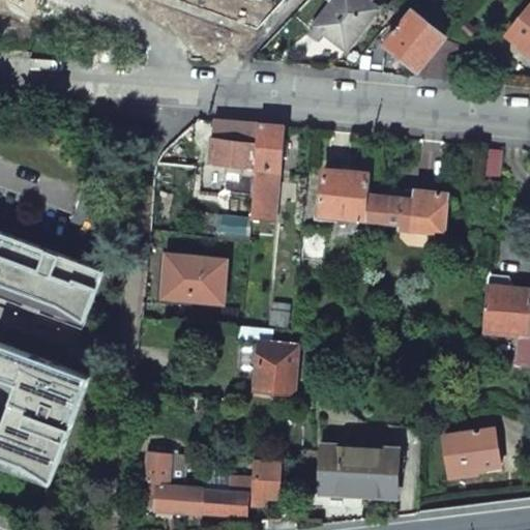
[(333,0),(316,24),(331,35),(347,48),(378,6),(369,0),(333,0)]
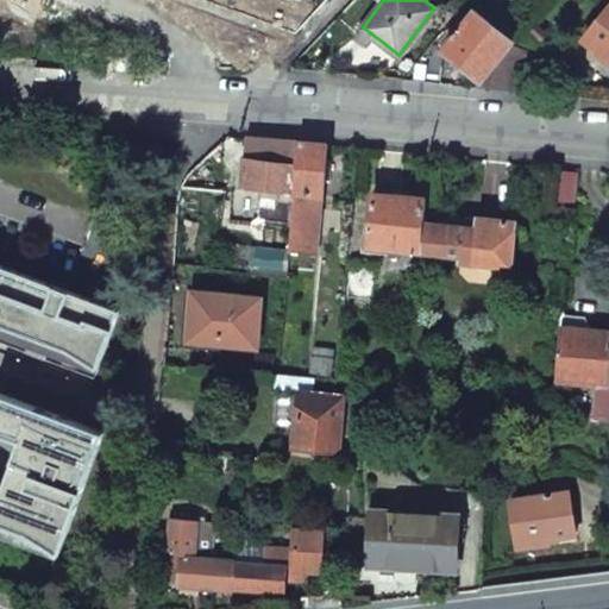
[(608,4),(584,37),(608,57),(608,4)]
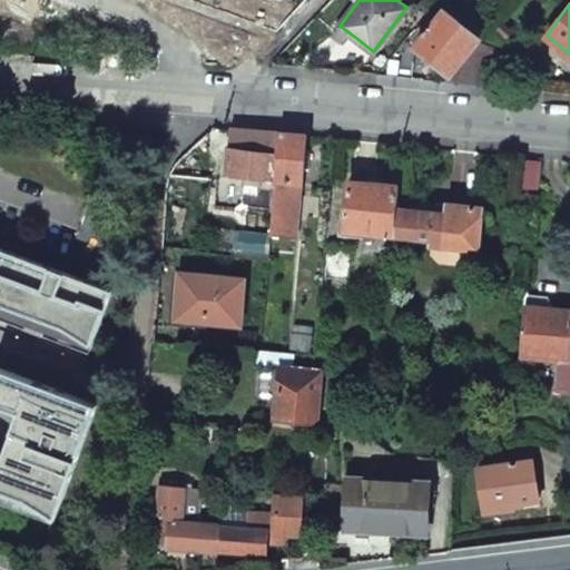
[(445,10),(416,47),(429,58),(423,65),(428,68),(432,71),(439,66),(449,74),(478,37),(445,10)]
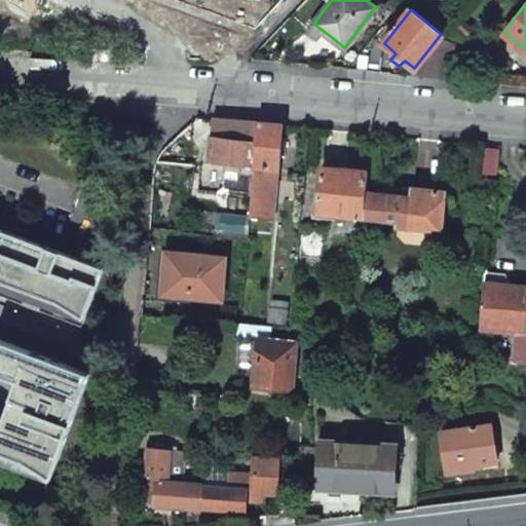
[(424,76),(449,76),(449,60),(425,59),(424,76)]
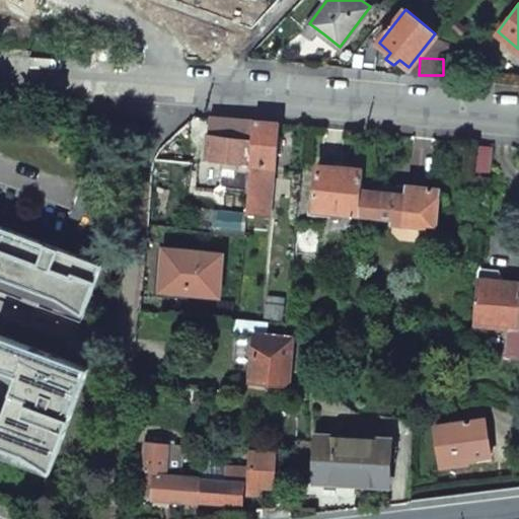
[(254,122),(236,120),(235,139),(252,141),(254,122)]
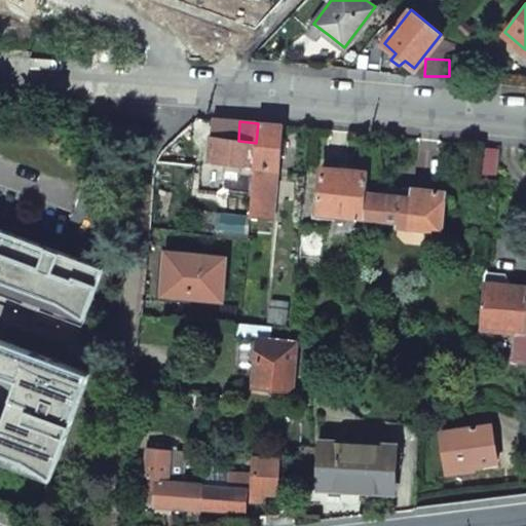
[(270,124),(258,123),(256,143),(251,193),(249,216),(272,218),(276,178),(268,177),(269,168),(277,170),(283,125),(270,124)]
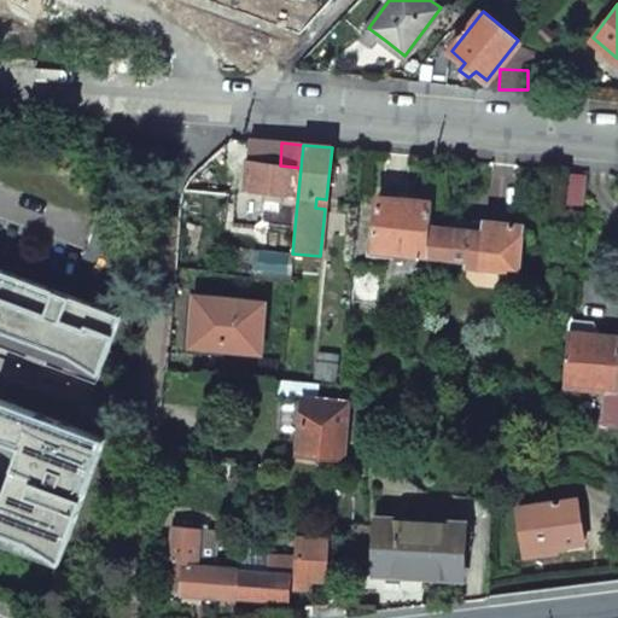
[(263,164),(246,162),(244,190),(264,192),(262,223),(295,227),(301,168),(280,165),(263,164)]
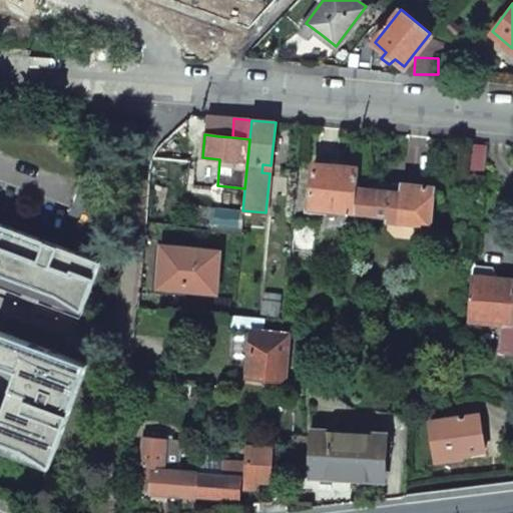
[(338,164),(315,162),(311,207),(356,211),(358,186),(360,167),(338,164)]
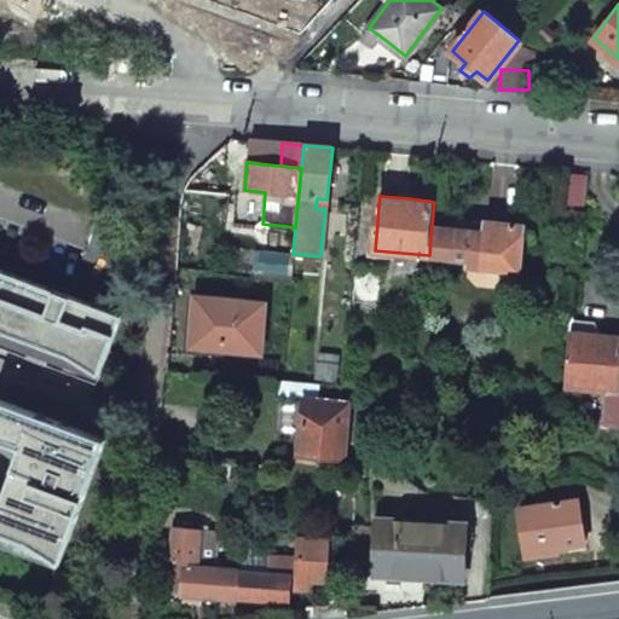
[(485,231),(432,225),(429,255),(468,260),(468,265),(519,271),(524,225),(504,223),(485,221),(485,231)]
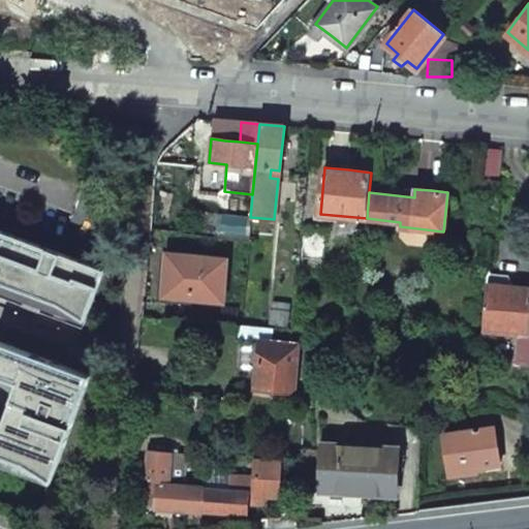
[(170,218),(152,216),(151,228),(168,230),(170,218)]
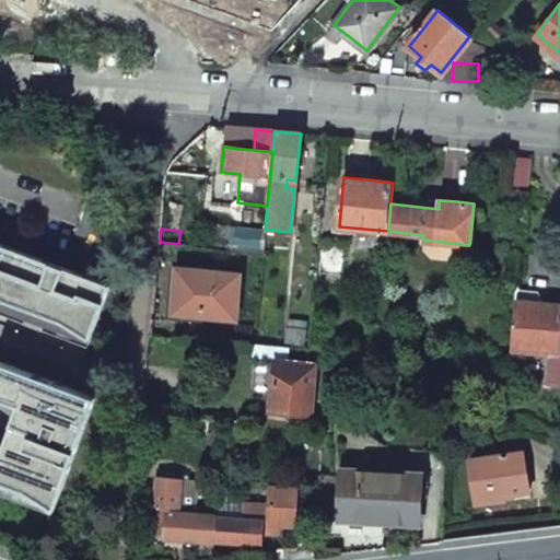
[(431,259),(461,263),(468,255),(469,245),(423,240),(422,251),(431,259)]
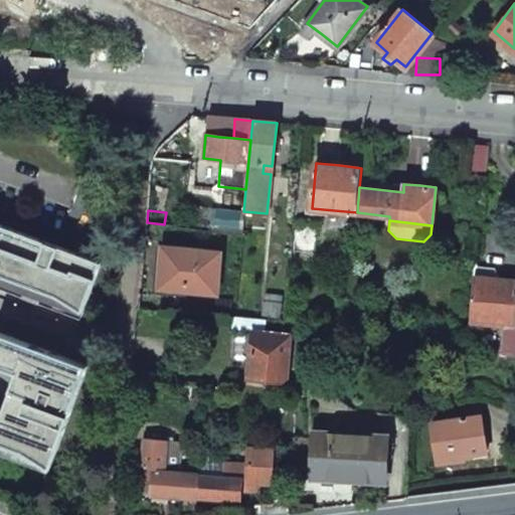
[(317,226),(296,224),(294,249),(315,252),(317,226)]
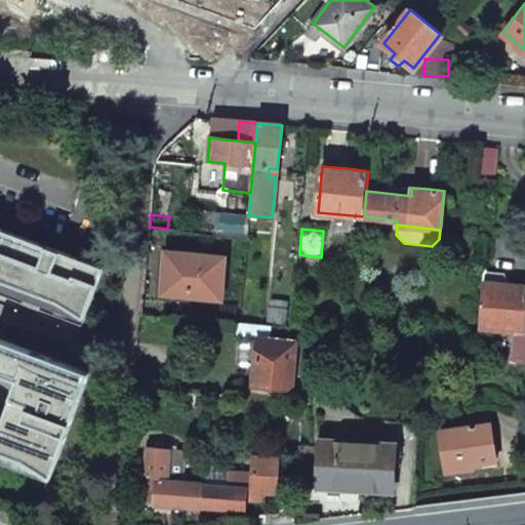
[(103,270),(0,232),(0,279),(28,289),(45,295),(88,312),(103,270)]
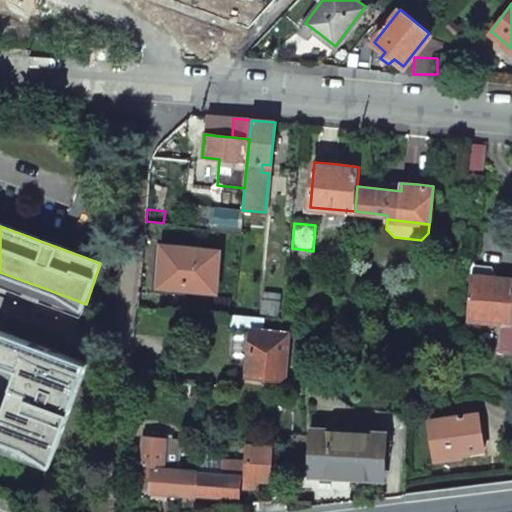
[(162,266),(160,286),(217,291),(220,251),(163,247),(162,266)]
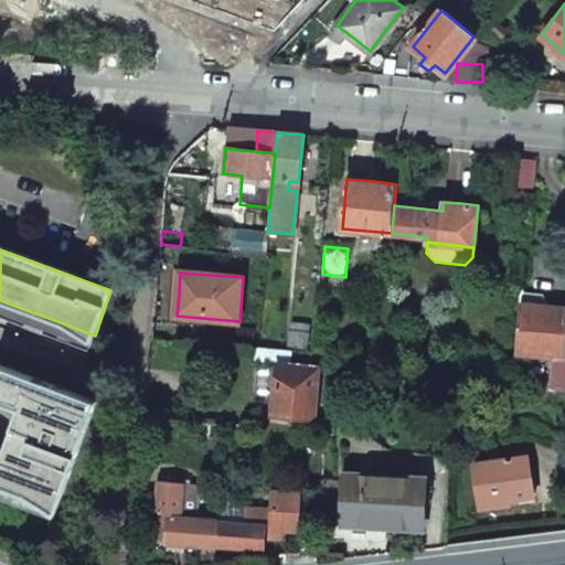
[(532,292),(521,291),(515,351),(557,355),(564,356),(564,352),(564,307),(542,306),(543,294),(532,292)]
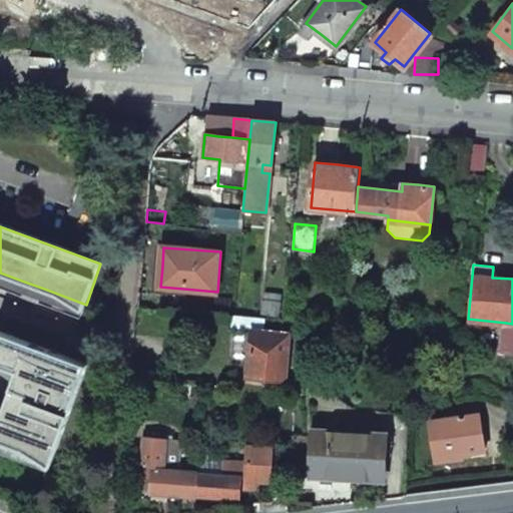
[(44,289),(27,283),(21,298),(38,304),(44,289)]
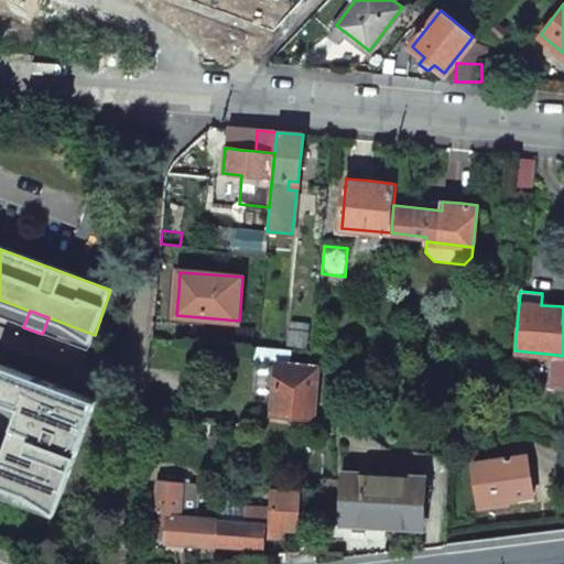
[(556,355),(553,378),(563,379),(563,351),(563,356),(556,355)]
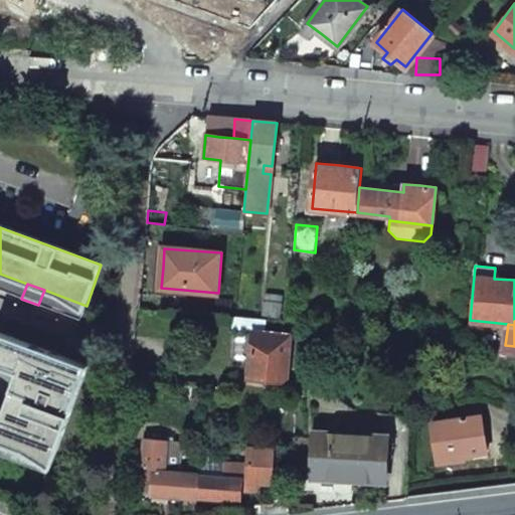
[(291,333),(252,330),(251,354),(249,379),(287,381),(291,333)]
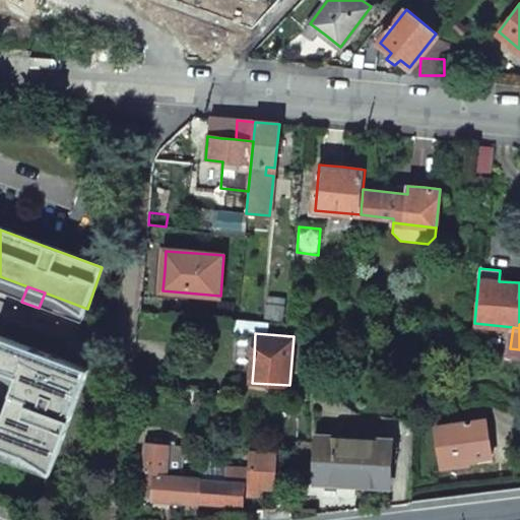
[(90,368),(0,334),(0,369),(17,375),(3,415),(0,412),(0,448),(52,467),(90,368)]
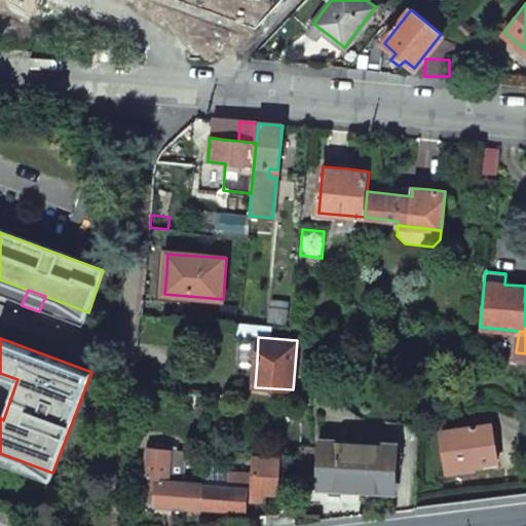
[(525,353),(516,352),(515,362),(525,363),(525,353)]
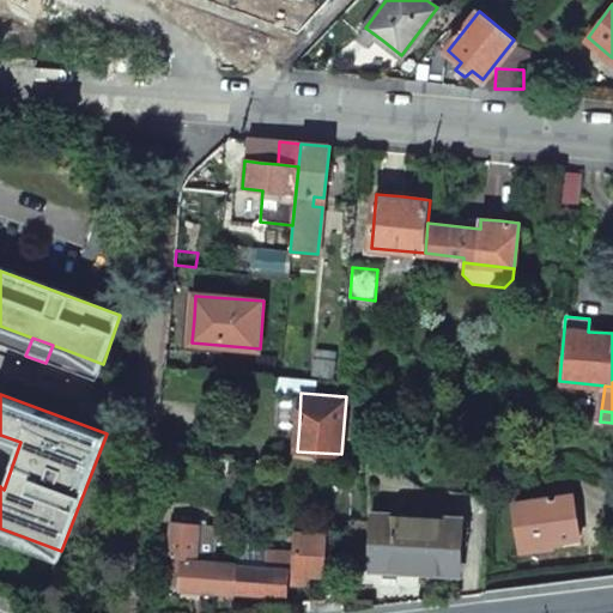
[(568,497),(515,503),(521,553),(547,550),(547,545),(564,542),(581,540),(578,514),(570,514),(568,497)]
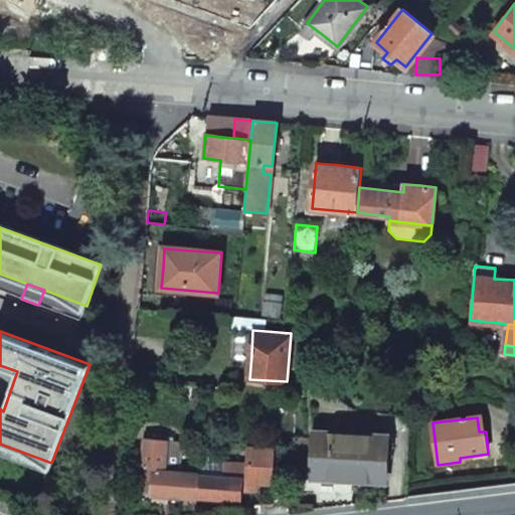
[(388,436),(315,432),(312,478),(349,479),(385,481),(388,436)]
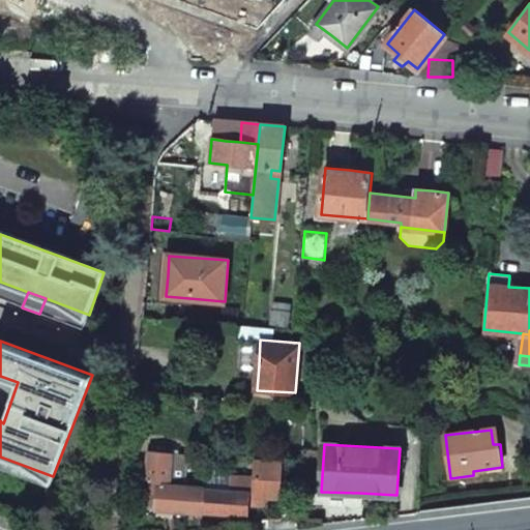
[(147,451),(145,479),(148,479),(148,490),(157,491),(156,508),(179,510),(202,511),(204,489),(202,489),(190,488),(192,480),(181,480),(183,453),(147,451)]
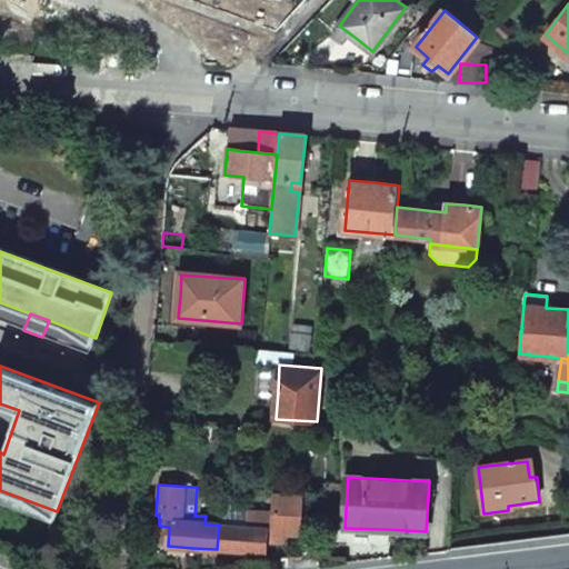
[(281,531),(299,532),(301,497),(277,495),(275,515),(250,513),(249,526),(219,525),(217,549),(265,552),(267,539),(280,539),(281,531)]
